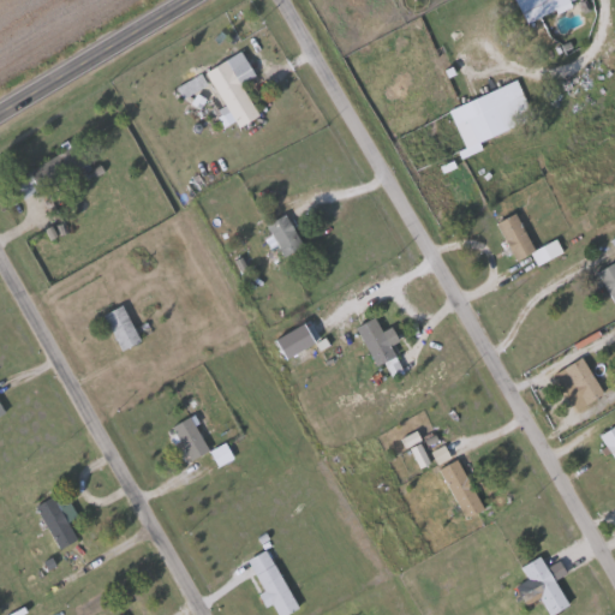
[(575,0),(530,24),(518,0),(575,0)]
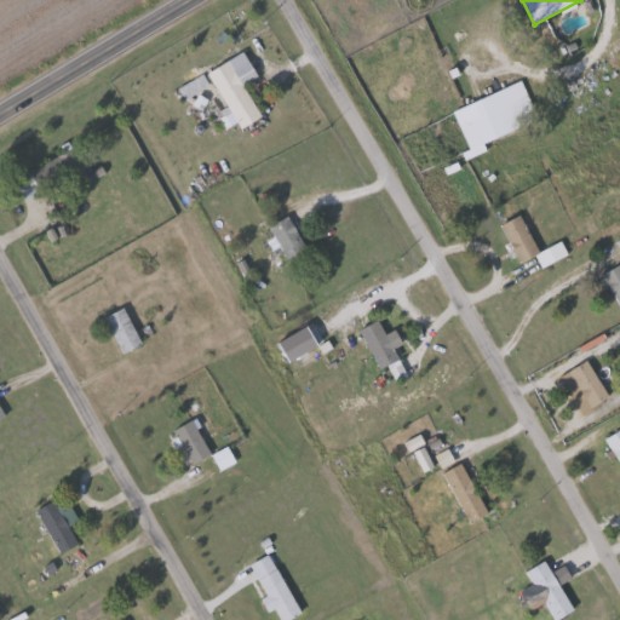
[(242,128),(211,73),(231,61),(264,116),(242,128)]
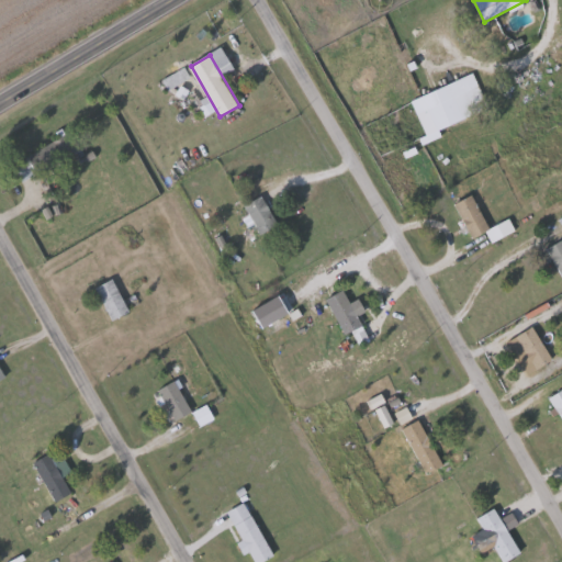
[(439,128),(442,136),(429,142),(413,99),(475,75),(490,109),(439,128)]
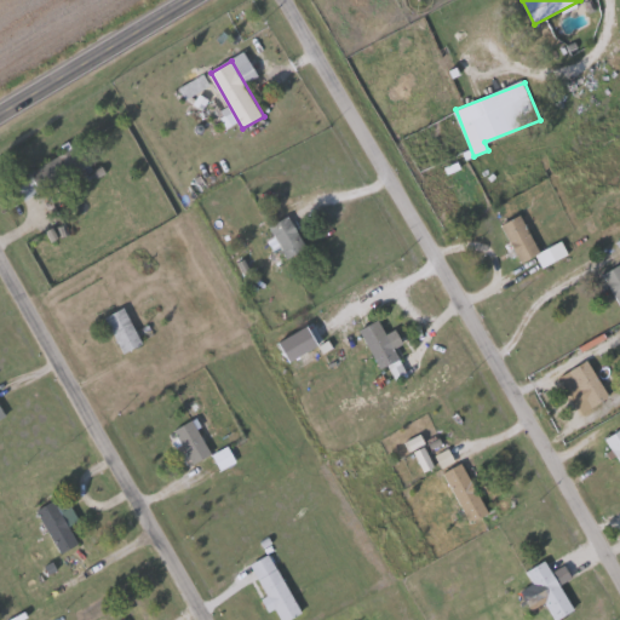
[(523,264),(503,225),(522,214),(543,254),(523,264)]
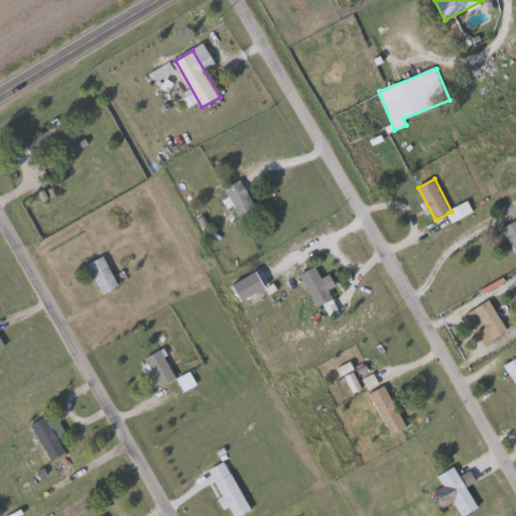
[(226,188),(242,179),(257,207),(240,216),(226,188)]
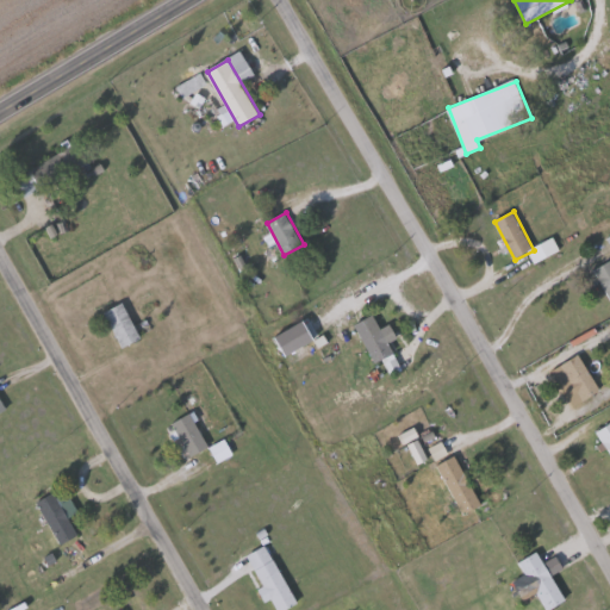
[(609,296),(595,271),(609,261),(609,296)]
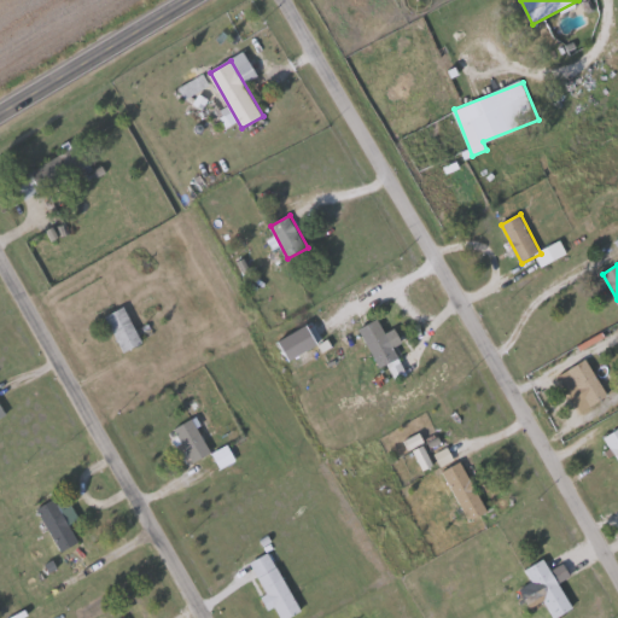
[(145,342),(126,351),(105,316),(124,305),(145,342)]
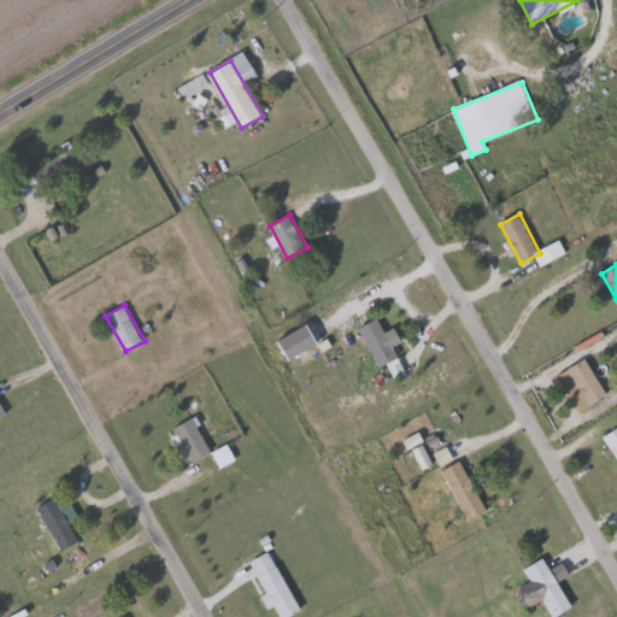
[(377,368),(360,325),(381,317),(405,375),(397,378),(389,363),(377,368)]
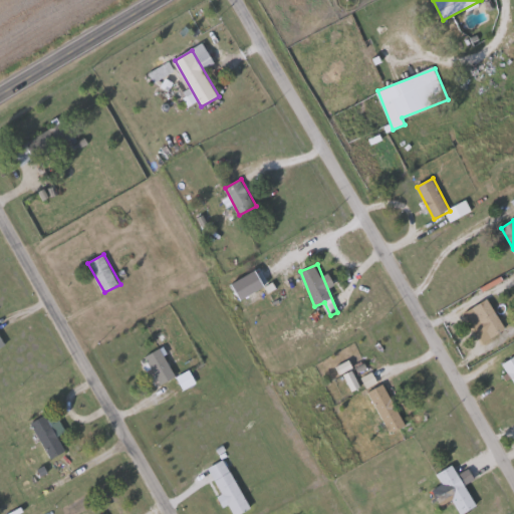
[(474,307),(487,298),(507,326),(493,336),(474,307)]
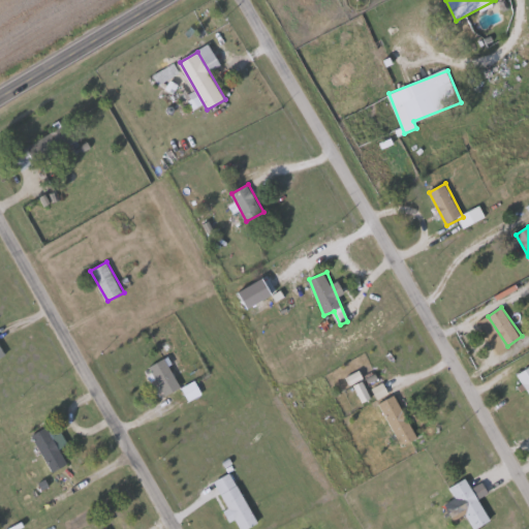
[(150,366),(165,356),(182,385),(166,395),(150,366)]
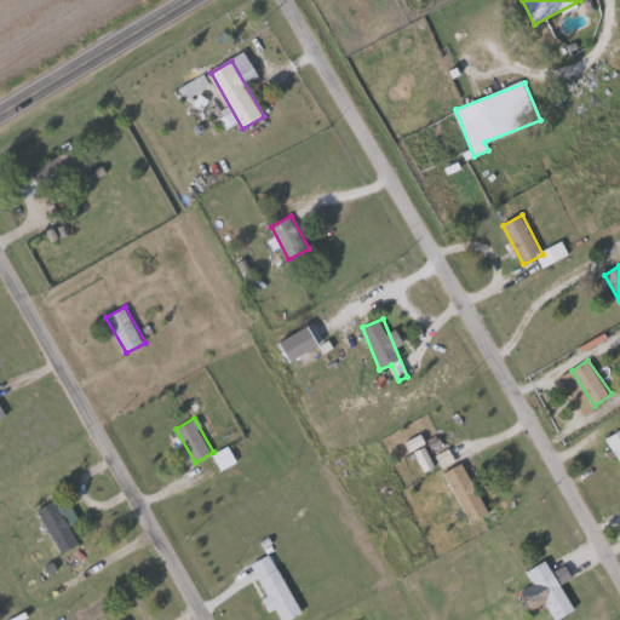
[(491,511),(471,521),(446,471),(464,461),(491,511)]
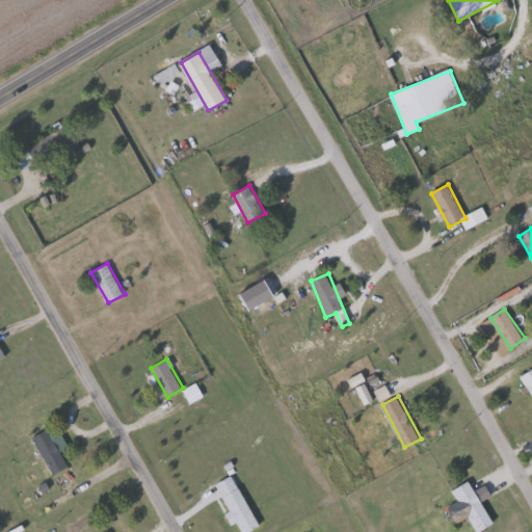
[(245,531),(240,531),(218,482),(235,475),(258,526),(245,531)]
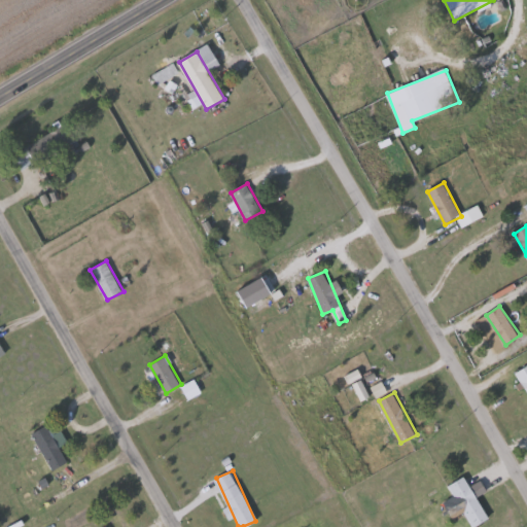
[(445,479),(455,473),(477,516),(467,521),(445,479)]
